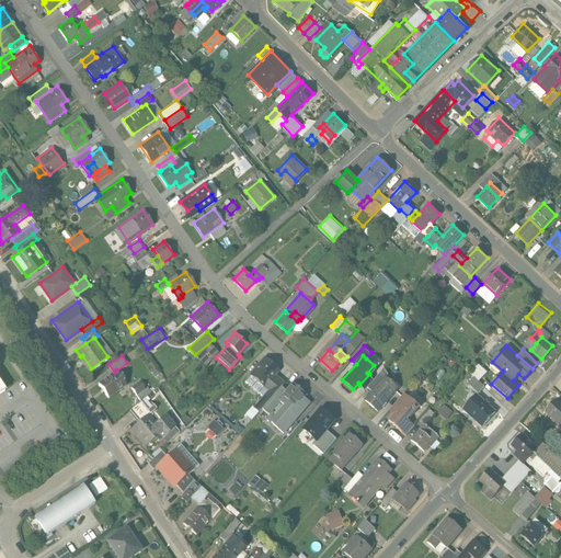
[(277,369),(264,357),(244,379),(263,396),(278,378),(273,374),(277,369)]
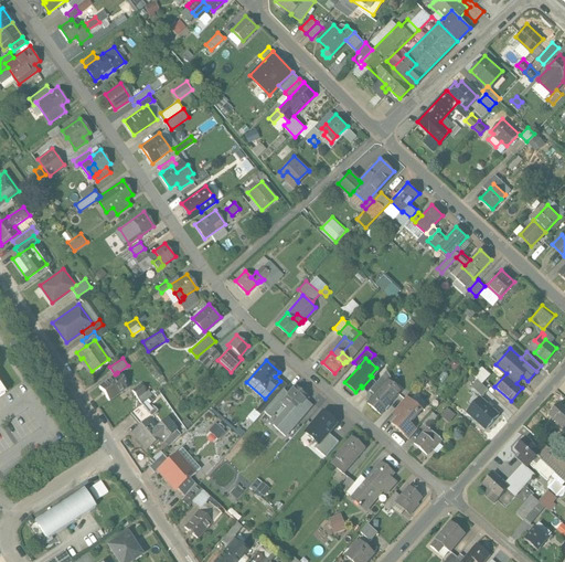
[(483,363),(473,374),(478,379),(482,383),(492,372),(483,363)]
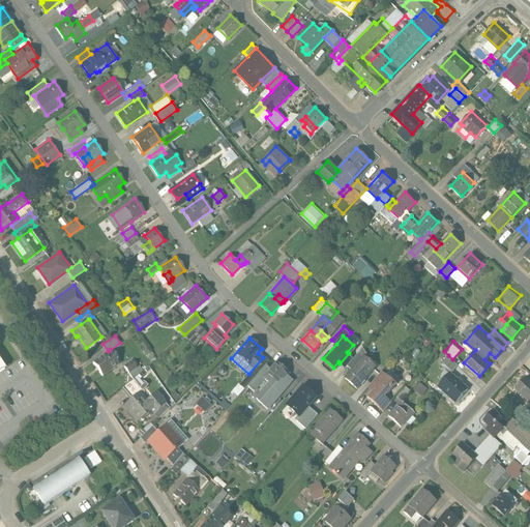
[(108,351),(93,361),(102,375),(119,362),(110,350),(110,349),(108,351)]
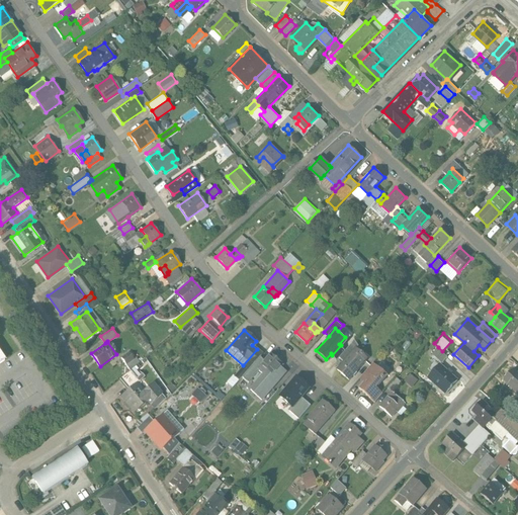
[(345,349),(339,356),(344,360),(354,349),(356,347),(351,342),(345,349)]
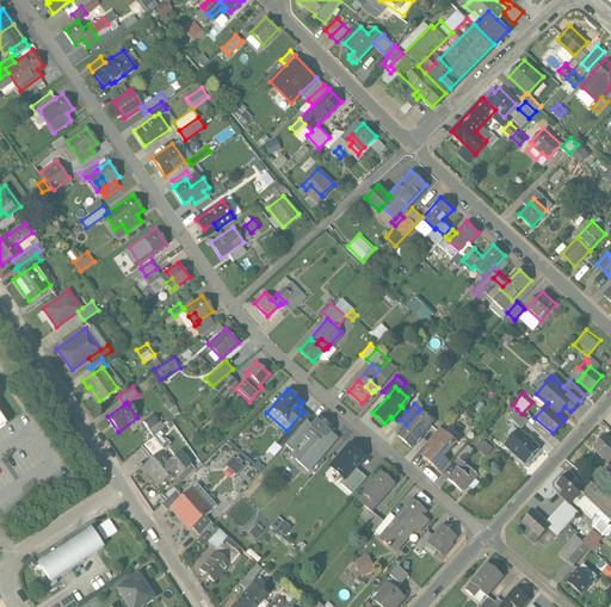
[(402,407),(392,419),(397,423),(400,420),(407,412),(402,407)]
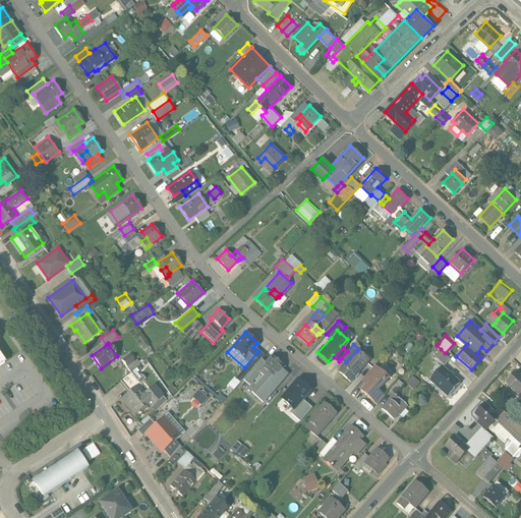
[(445,353),(441,349),(436,355),(446,364),(451,358),(445,353)]
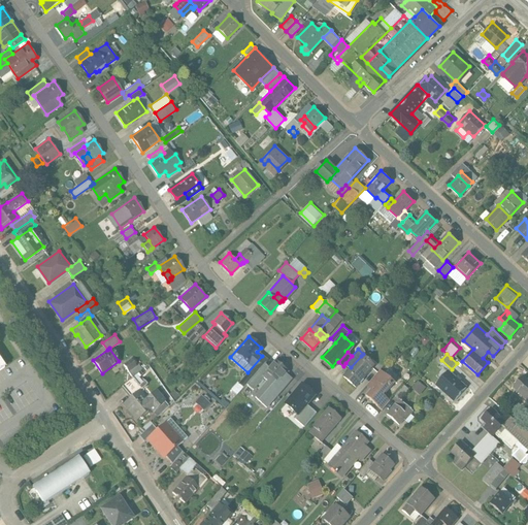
[(248,372),(239,383),(243,386),(266,360),(262,356),(248,372)]
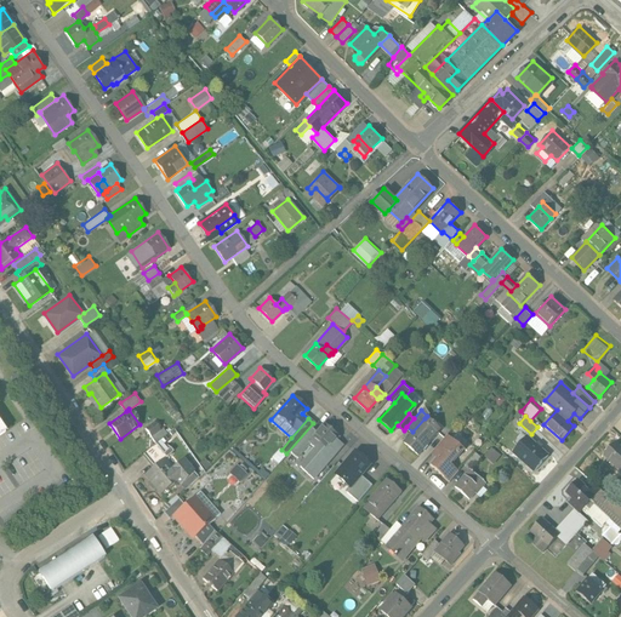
[(412,432),(404,441),(419,453),(438,430),(425,418),(412,432)]
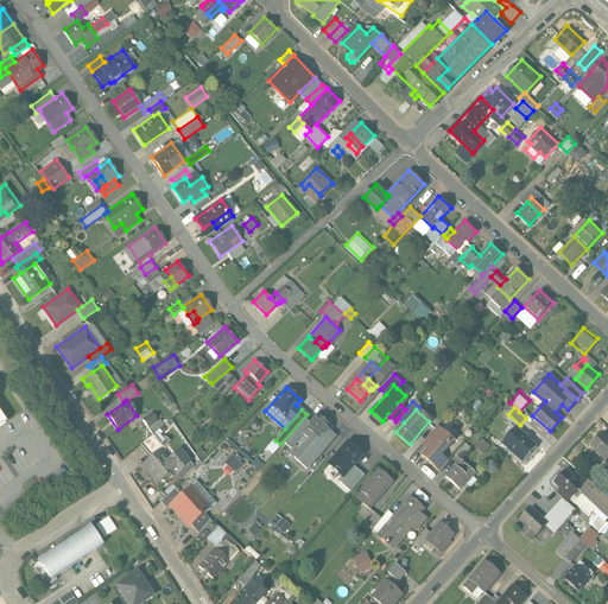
[(152,412),(143,418),(149,426),(157,420),(152,412)]
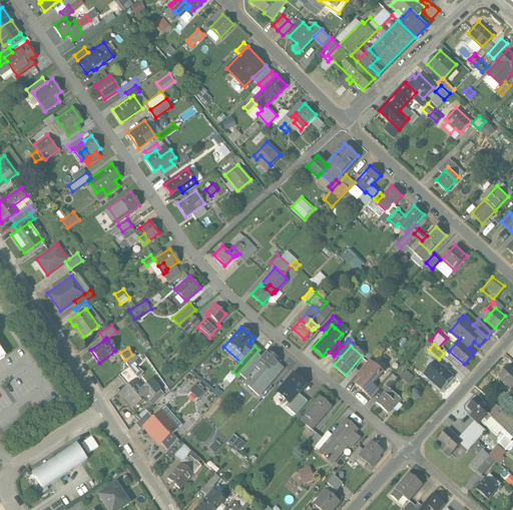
[(279,360),(268,350),(262,357),(260,360),(271,370),(269,372),(270,373),(268,375),(271,378),(279,369),(275,365),(279,360)]
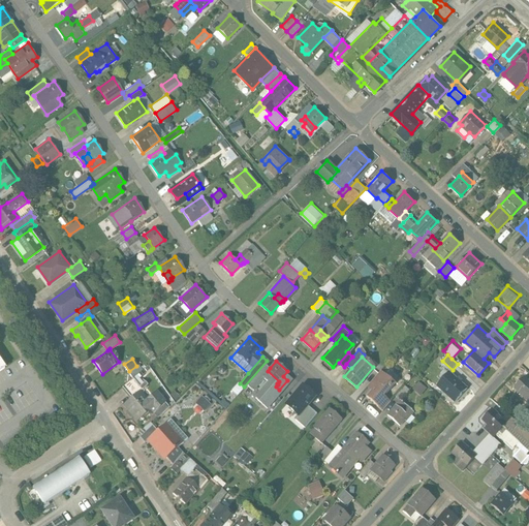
[(266,364),(258,372),(276,387),(278,384),(277,383),(279,381),(268,371),(270,368),(266,364)]
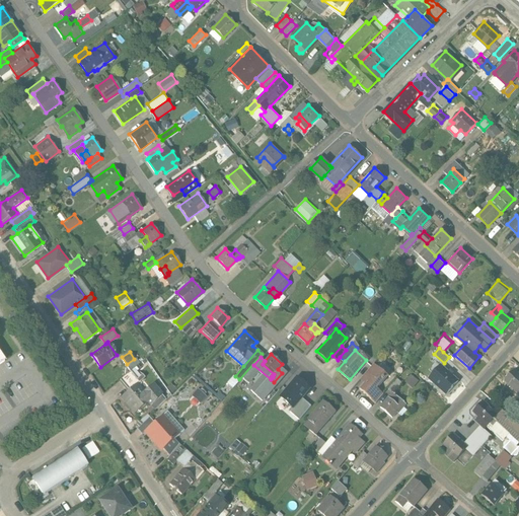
[(373,362),(361,376),(366,380),(360,387),(371,397),(378,388),(375,385),(382,378),(383,378),(384,376),(386,373),(373,362)]
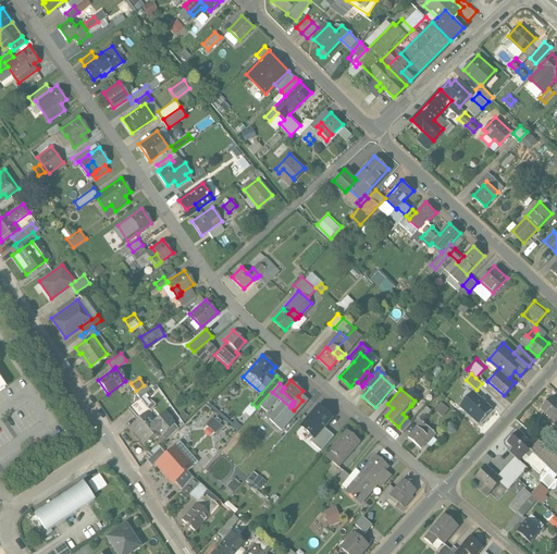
[(473,391),(460,406),(479,422),(492,408),(473,391)]
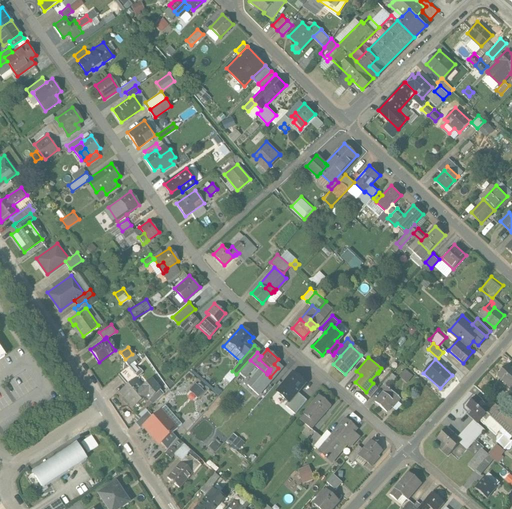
[(511,366),(507,362),(496,373),(511,387),(511,366)]
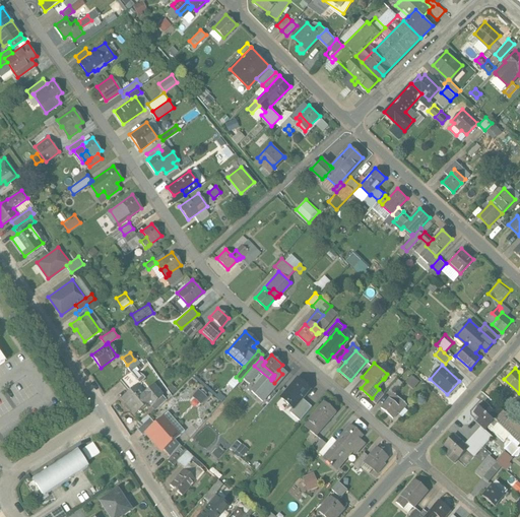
[(130,371),(121,379),(130,389),(137,383),(139,381),(130,371)]
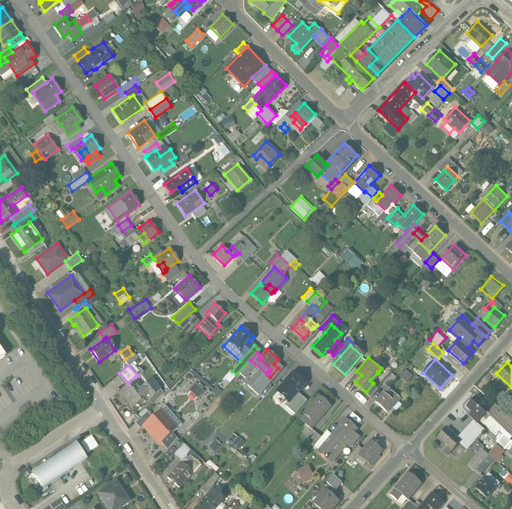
[(405,367),(399,375),(407,380),(412,372),(405,367)]
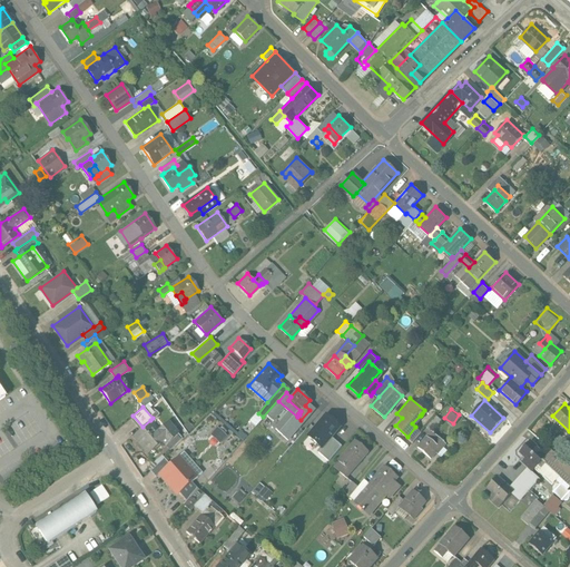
[(326,414),(316,424),(330,437),(340,426),(326,414)]
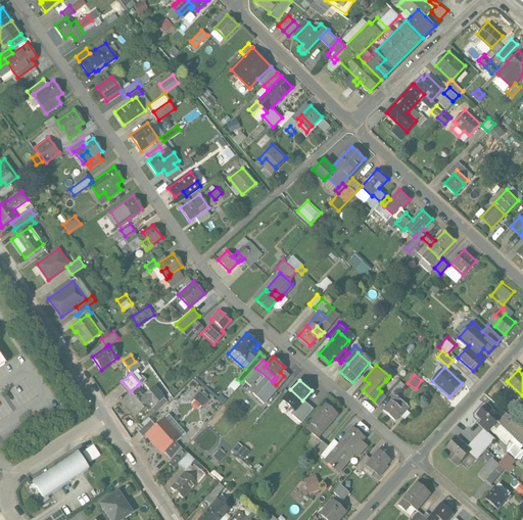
[(399,380),(390,390),(395,394),(396,395),(406,385),(399,380)]
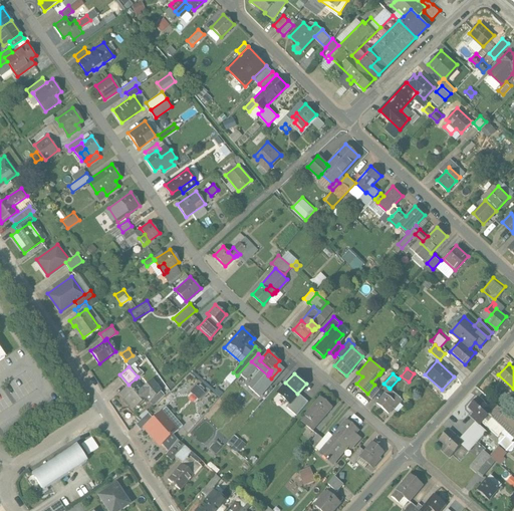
[(129,385),(120,392),(134,407),(147,396),(149,394),(143,387),(136,378),(129,385)]
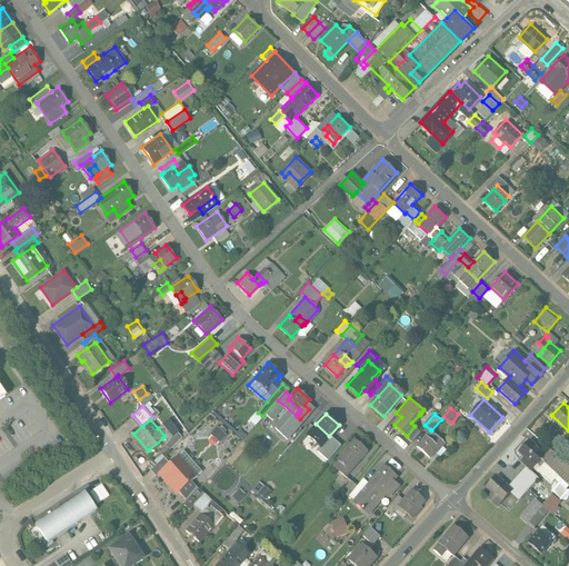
[(168,420),(158,428),(165,436),(162,438),(166,443),(178,430),(168,420)]
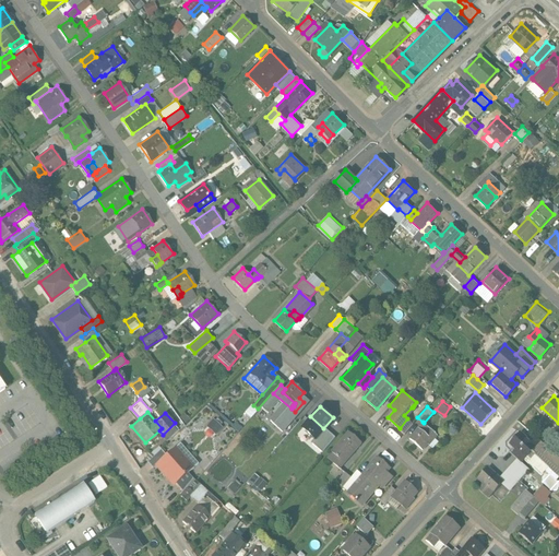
[(215,432),(222,424),(212,416),(205,424),(215,432)]
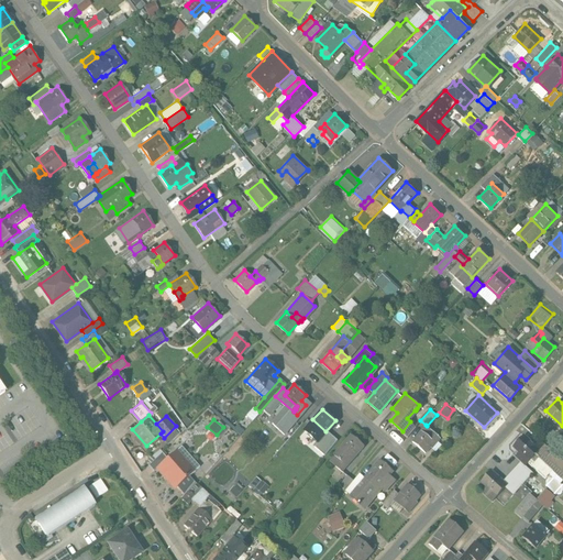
[(326,431),(312,419),(308,425),(316,430),(311,435),(319,441),(326,435),(323,434),(326,431)]
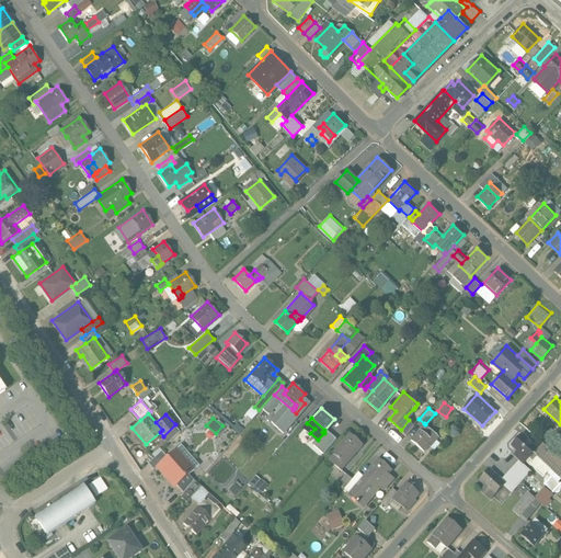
[(409,420),(401,430),(407,434),(414,424),(409,420)]
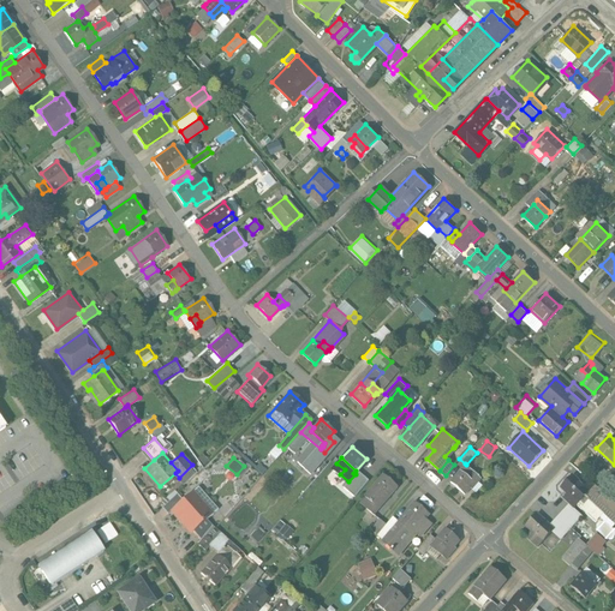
[(466,465),(465,463),(451,480),(465,493),(479,475),(466,465)]
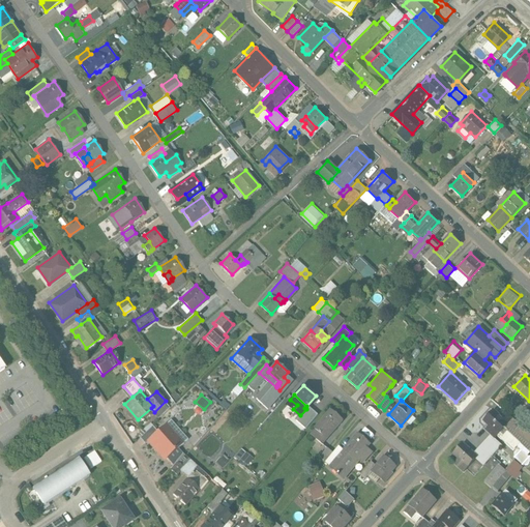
[(166,401),(154,412),(158,417),(170,406),(166,401)]
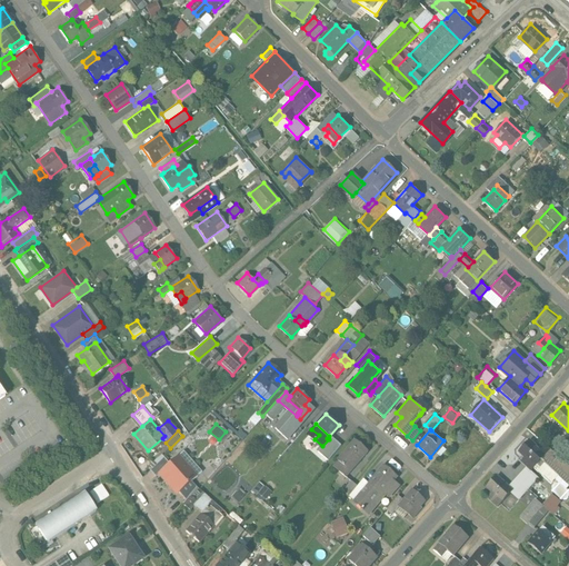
[(353,438),(345,449),(351,455),(358,460),(367,449),(353,438)]
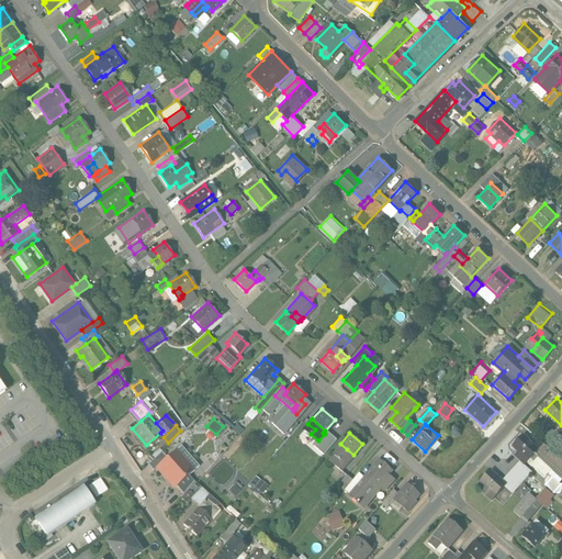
[(561,472),(561,458),(538,437),(534,442),(524,433),(513,445),(519,451),(515,456),(524,462),(529,457),(534,460),(537,456),(560,476),(561,472)]
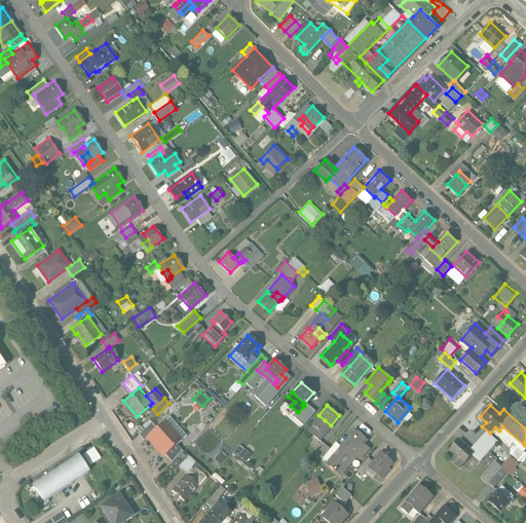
[(152,420),(139,434),(143,438),(146,436),(157,426),(152,420)]
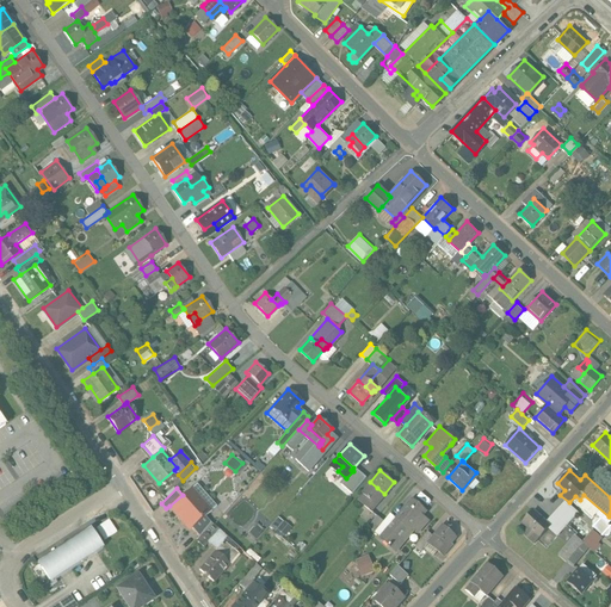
[(384,494),(377,488),(372,493),(382,501),(383,497),(382,496),(384,494)]
